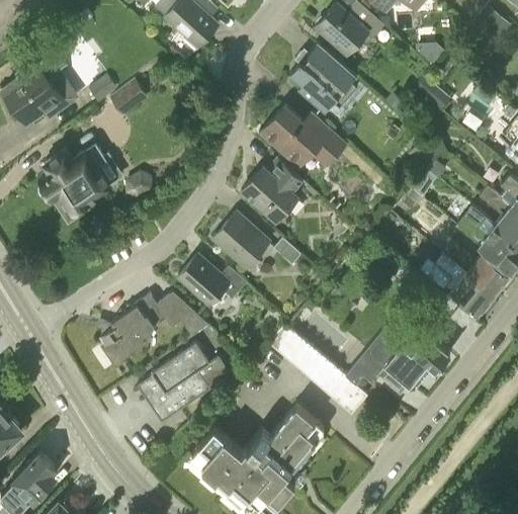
[(211,3),(207,0),(160,0),(155,7),(165,16),(165,17),(187,36),(183,40),(195,52),(219,26),(202,12),(211,3)]
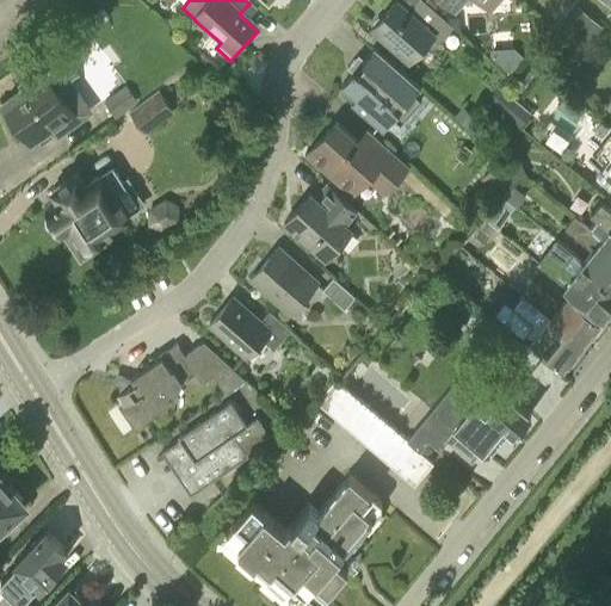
[(442,0),(455,11),(463,0),(471,0),(489,14),(501,0),(442,0)]
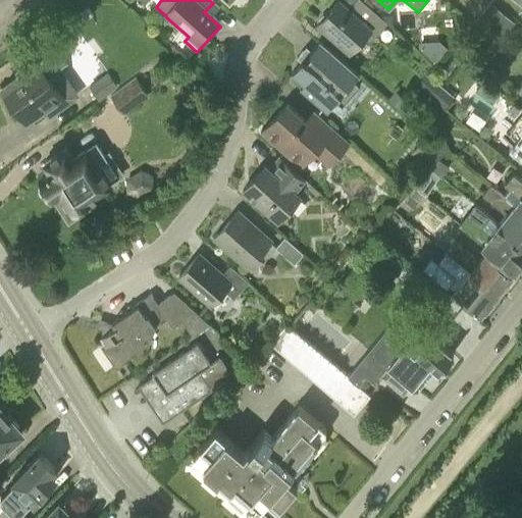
[(387,27),(360,2),(351,12),(340,3),(317,29),(349,57),(369,35),(375,40),(387,27)]
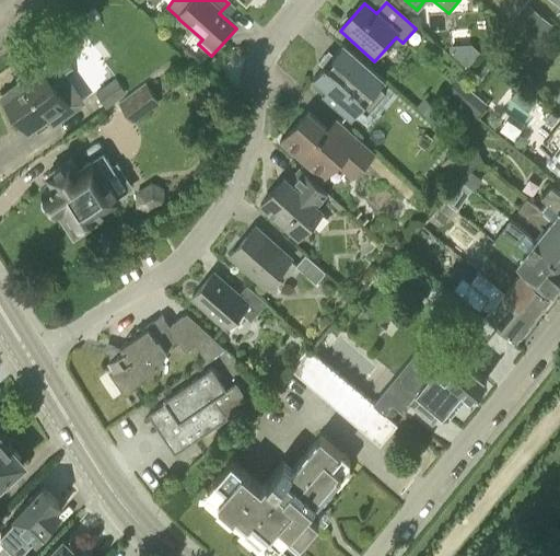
[(386,83),(343,46),(333,60),(336,62),(328,71),(325,68),(313,82),(326,93),(323,97),(351,123),(386,83)]
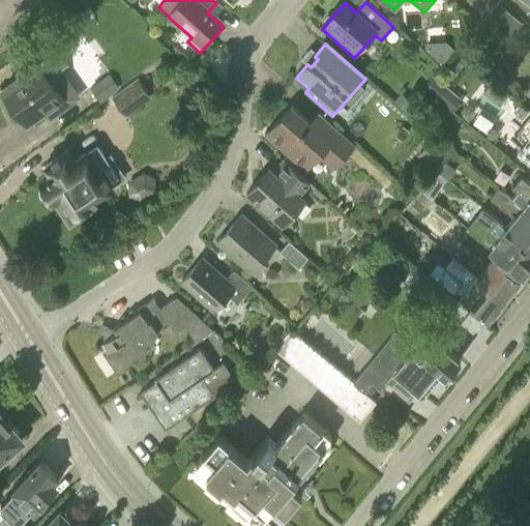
[(22,78),(1,93),(10,105),(11,104),(27,124),(46,111),(52,118),(78,99),(57,70),(66,63),(55,48),(19,74),(22,78)]
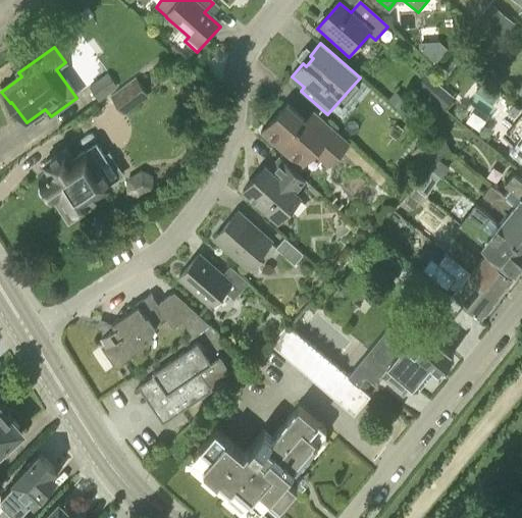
[(108,76),(90,90),(99,102),(117,90),(108,76)]
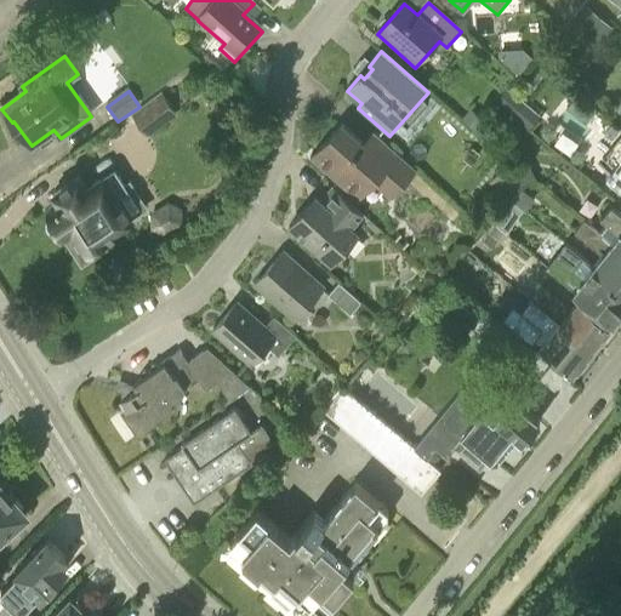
[(163,98),(134,119),(147,137),(176,117),(163,98)]
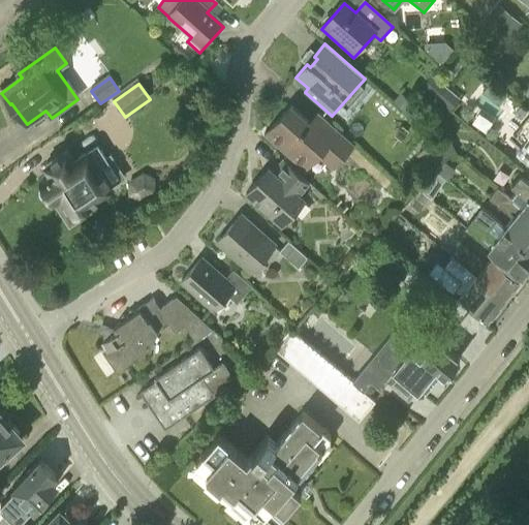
[(395,104),(406,115),(413,106),(401,96),(395,104)]
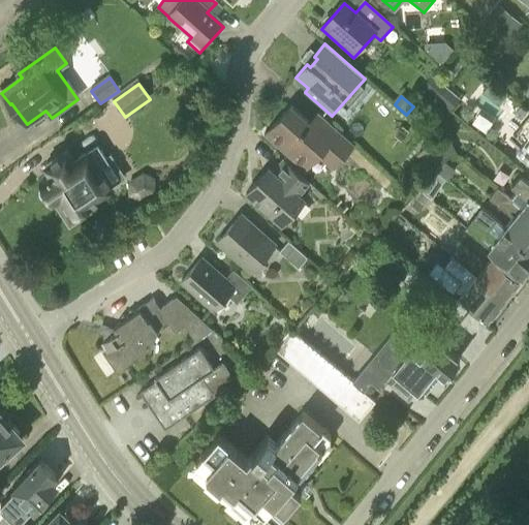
[(319,134),(290,110),(267,136),(306,171),(318,156),(334,170),(353,147),(329,125),(319,134)]
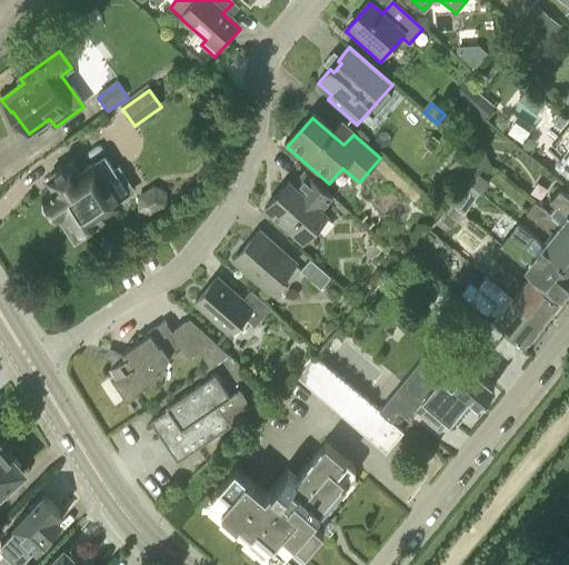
[(465,154),(475,176),(477,175),(490,168),(480,147),(465,154)]
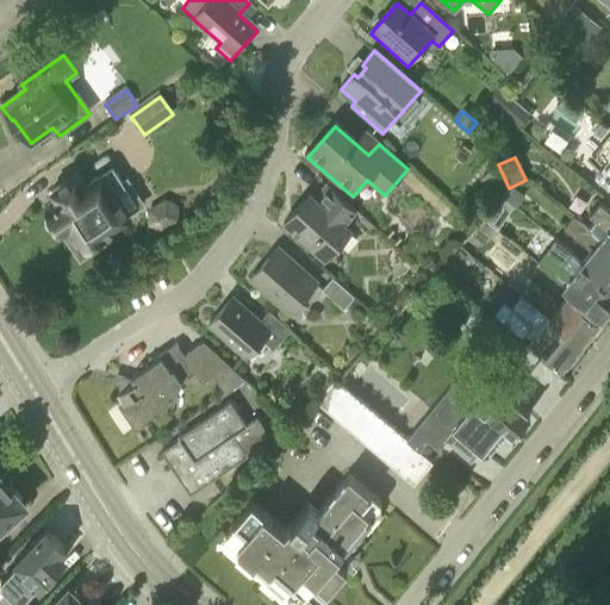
[(506,187),(497,166),(481,184),(497,198),(506,187)]
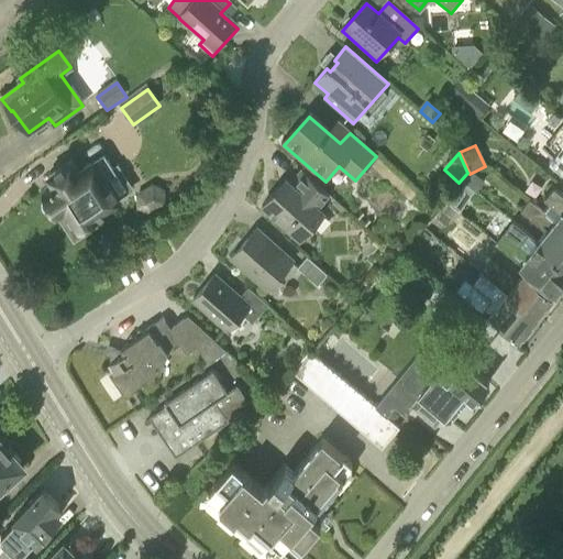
[(72,163),(50,178),(54,185),(51,187),(53,190),(44,196),(57,216),(66,210),(78,229),(120,203),(108,184),(117,177),(105,157),(78,174),(72,163)]
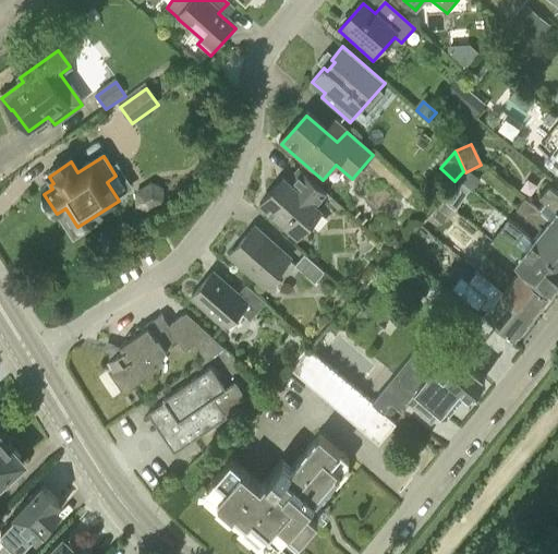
[(275,190),(259,206),(298,240),(322,213),(315,207),(326,195),(299,171),(288,183),(287,182),(278,193),(275,190)]
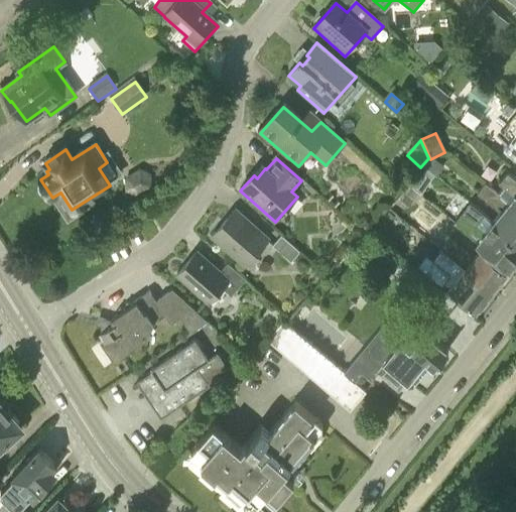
[(444,168),(432,158),(424,168),(437,178),(444,168)]
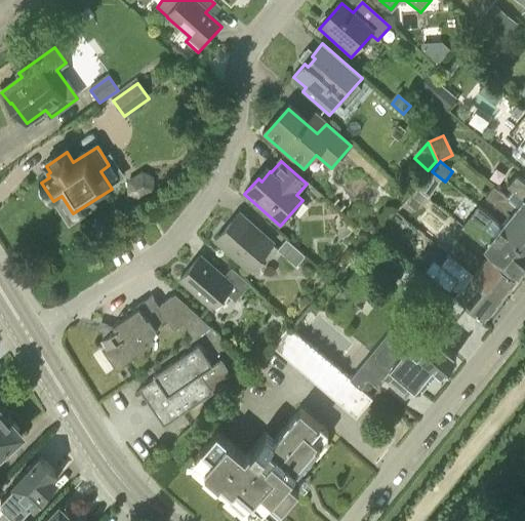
[(524,183),(517,175),(509,186),(516,193),(509,202),(524,215),(524,183)]
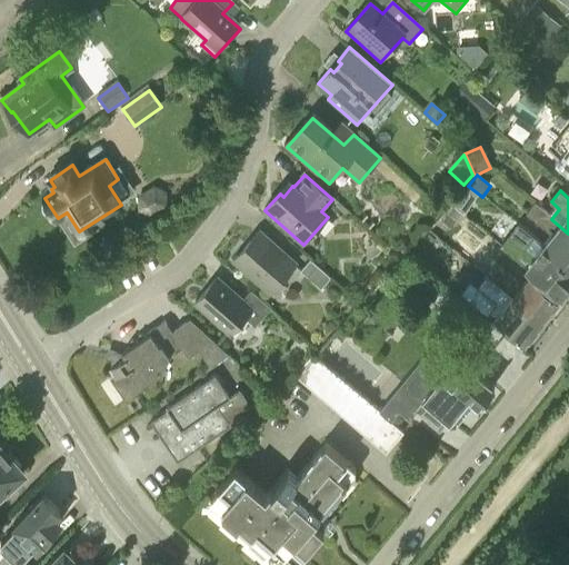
[(568,234),(551,219),(535,206),(527,216),(552,237),(543,247),(568,267),(568,234)]
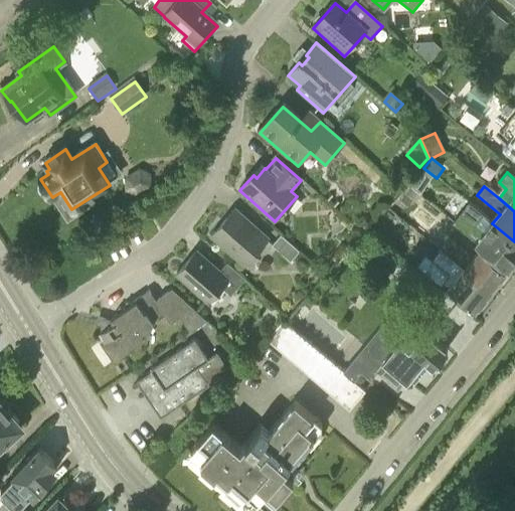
[(216,232),(217,240),(245,266),(268,241),(234,212),(216,232)]
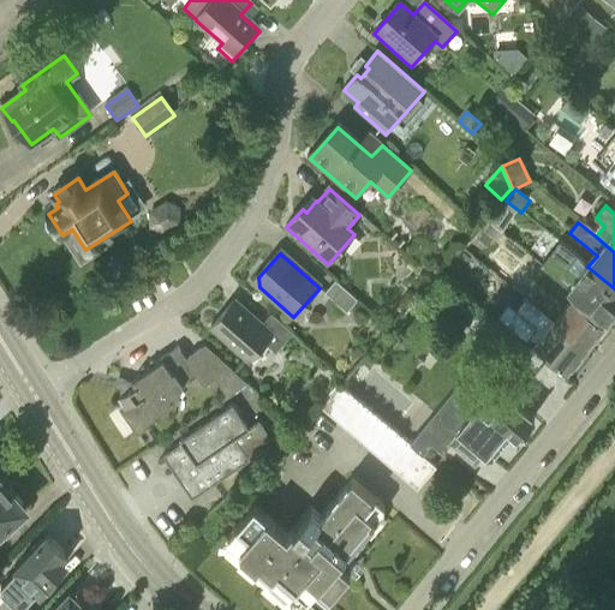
[(542,268),(607,321),(614,312),(614,311),(614,288),(587,267),(579,279),(551,256),(542,268)]
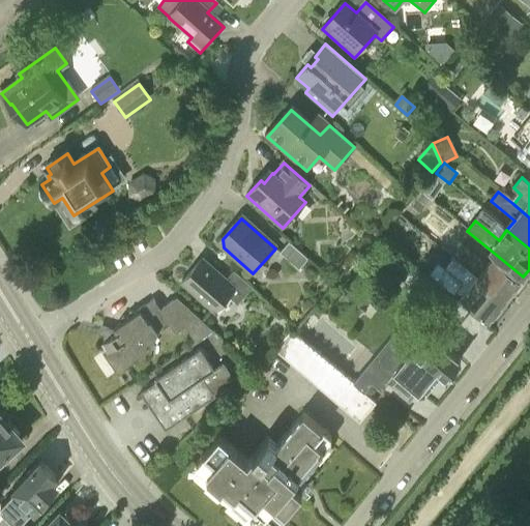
[(308,262),(289,244),(281,255),(299,272),(308,262)]
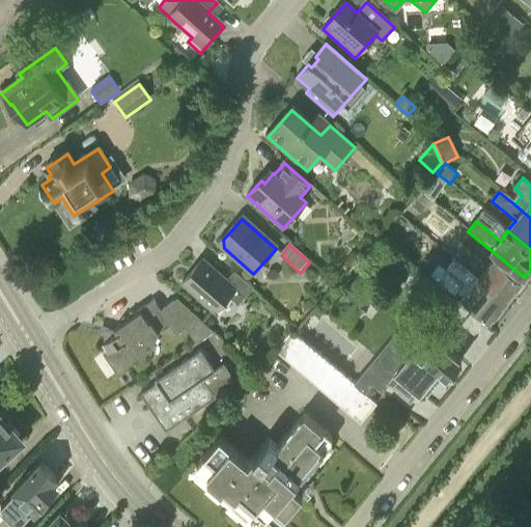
[(454,259),(505,301),(511,293),(515,293),(520,286),(520,283),(522,281),(495,259),(487,268),(476,257),(464,248),(454,259)]
